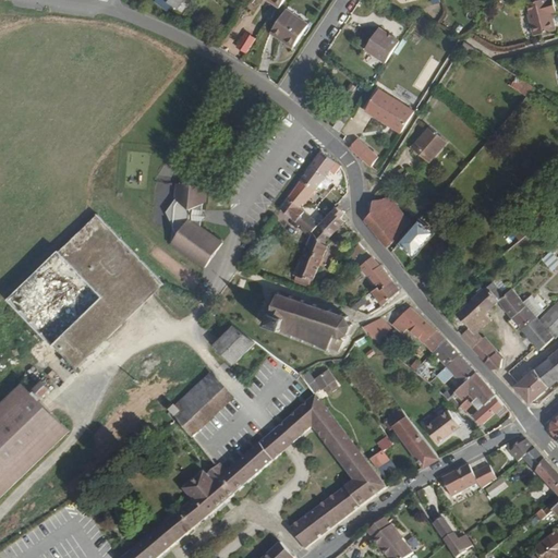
[(184,0),(167,0),(179,9),(184,0)]
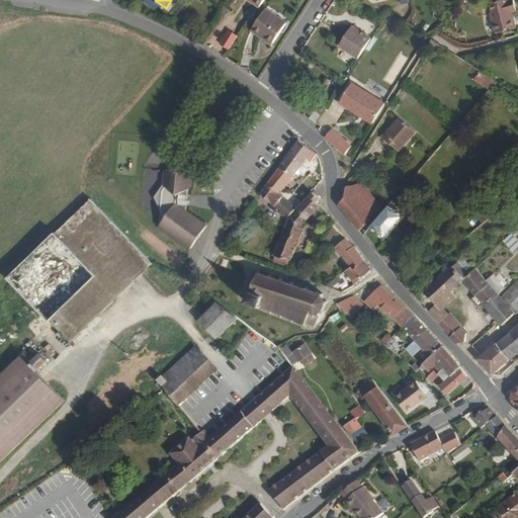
[(267,0),(248,0),(261,9),(267,0)]
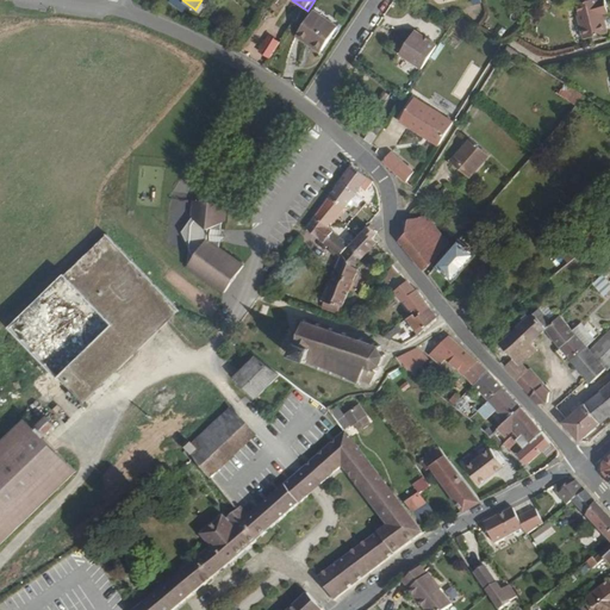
[(585,0),(578,1),(580,14),(579,16),(584,38),(609,32),(605,14),(609,12),(609,11),(608,0),(585,0)]
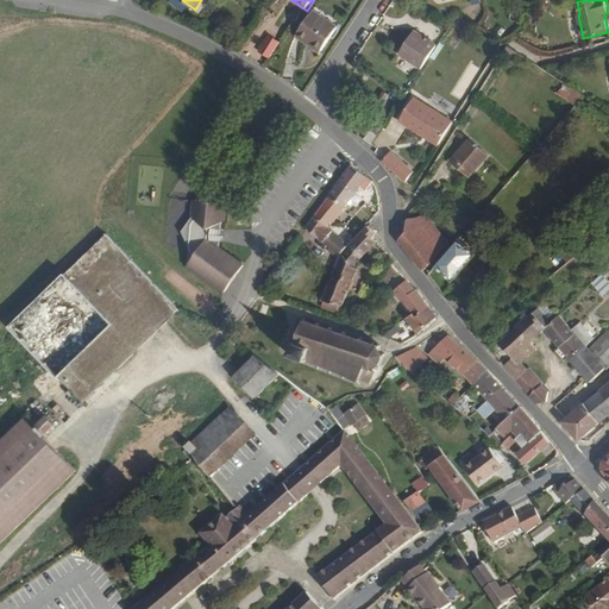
[(316,11),(301,35),(325,51),(340,26),(316,11)]
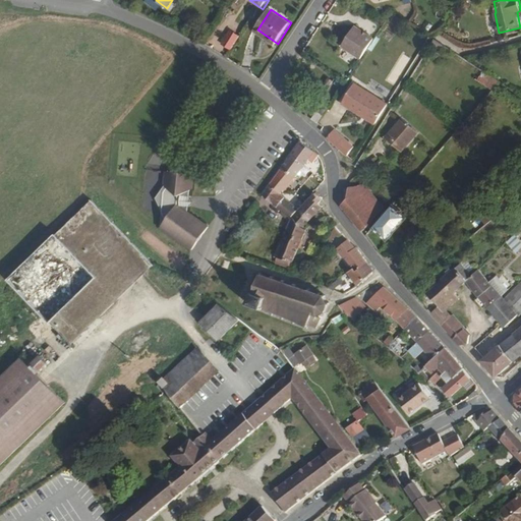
[(359,58),(372,38),(354,24),(341,45),(359,58)]
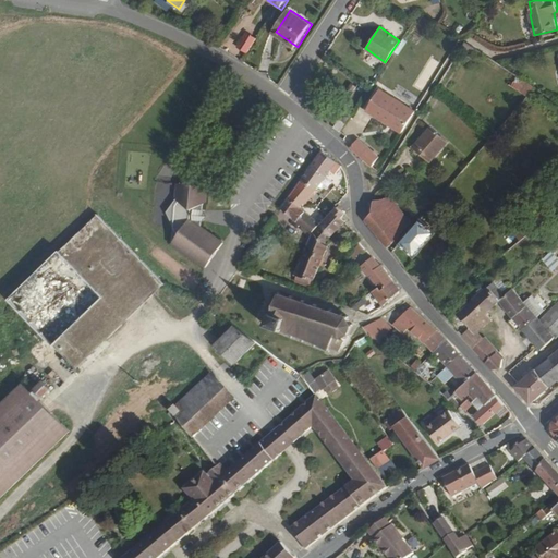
[(241,47),(253,53),(261,41),(250,34),(241,47)]
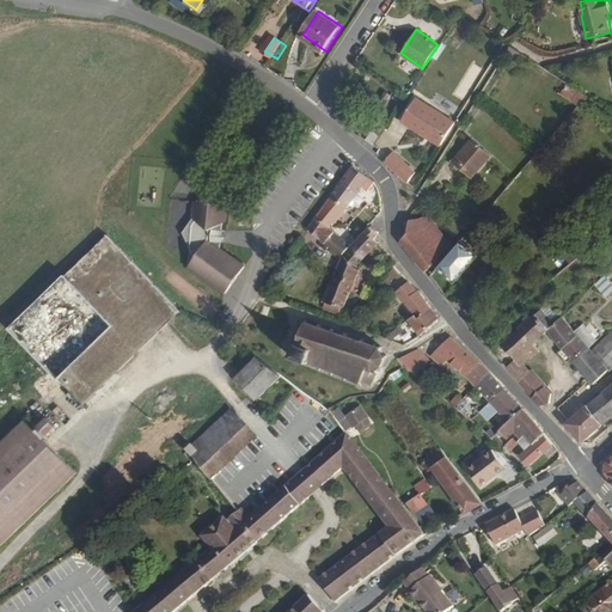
[(580,108),(587,96),(567,84),(560,96),(580,108)]
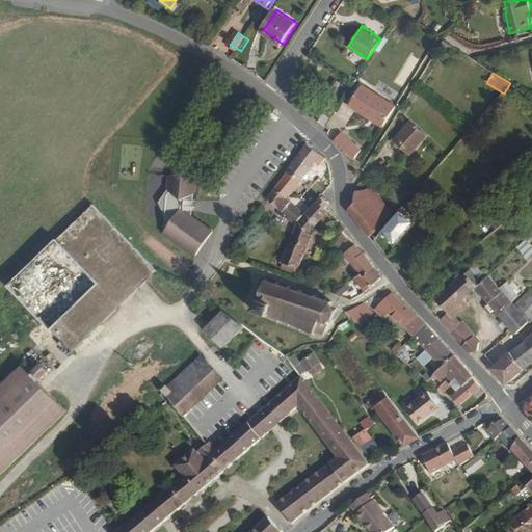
[(322,79),(327,89),(338,85),(334,75),(322,79)]
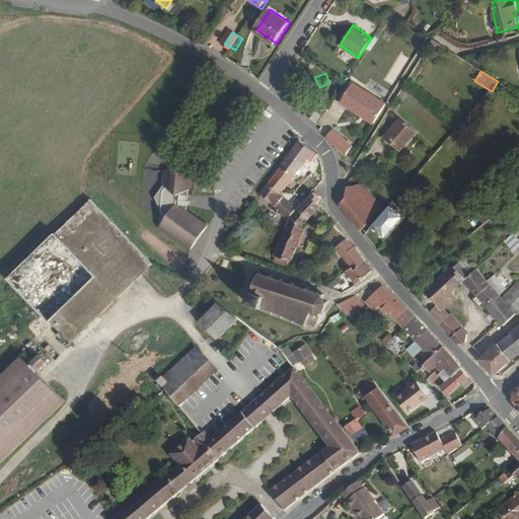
[(374,124),(386,103),(353,82),(340,102),(374,124)]
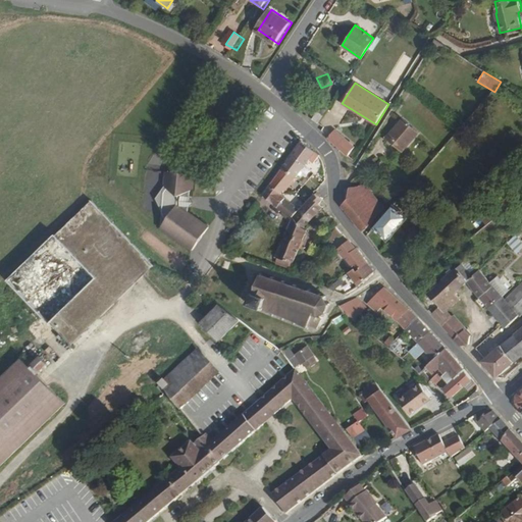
[(321,117),(329,105),(325,102),(313,120),(317,123),(321,117)]
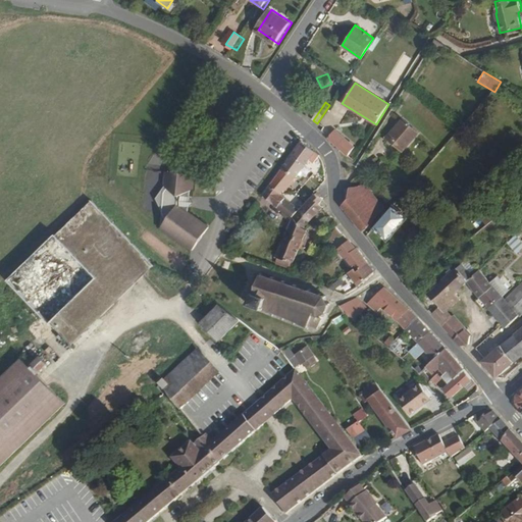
[(317,123),(322,127),(326,122),(321,117),(317,123)]
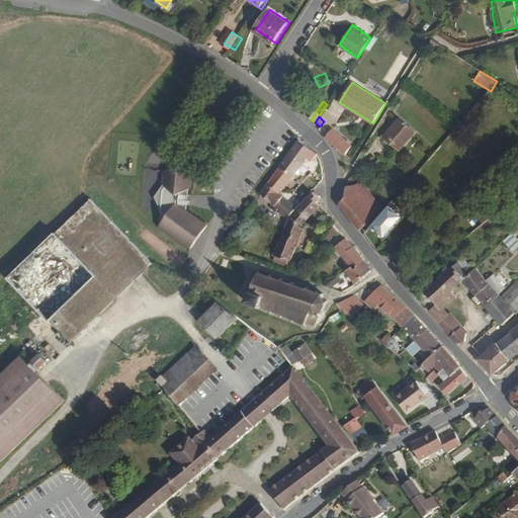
[(410,135),(395,121),(379,140),(395,153),(410,135)]
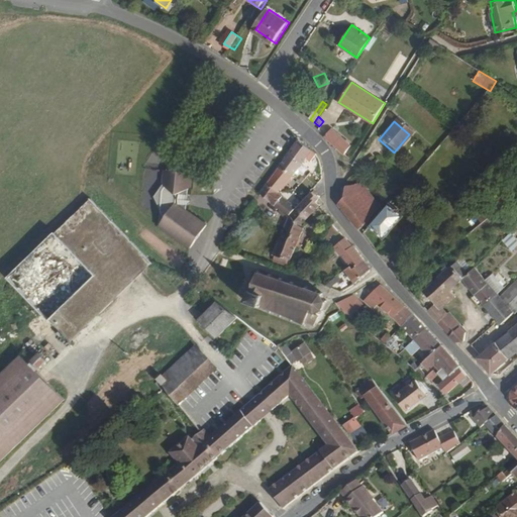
[(324,137),(344,156),(351,147),(330,129),(324,137)]
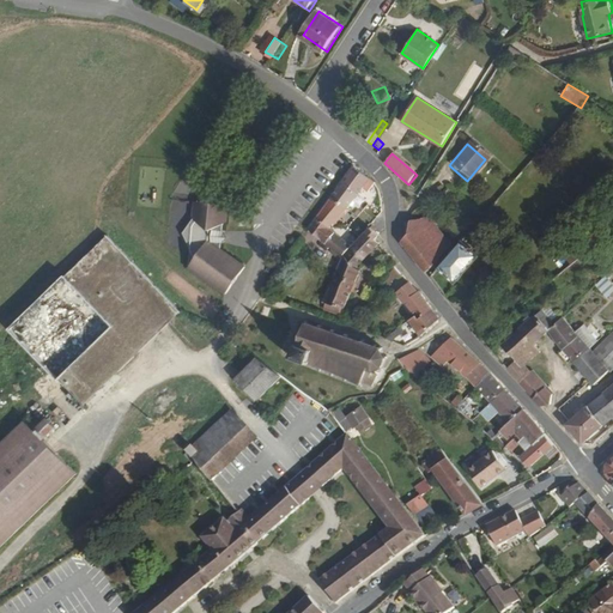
[(381,188),(354,167),(346,177),(362,188),(374,198),(382,212),(384,210),(381,188)]
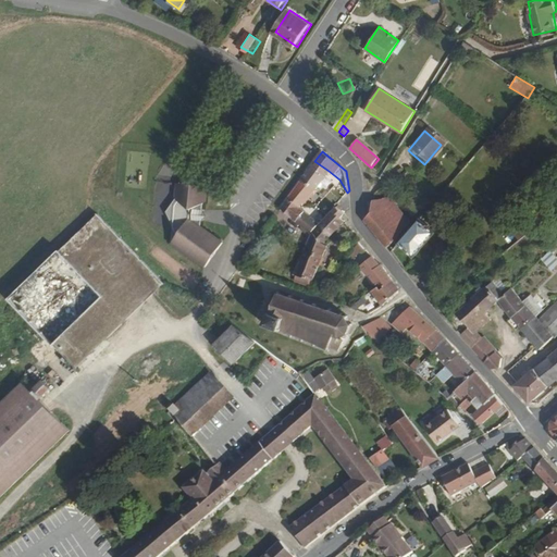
[(329,171),(314,161),(301,178),(314,189),(329,171)]
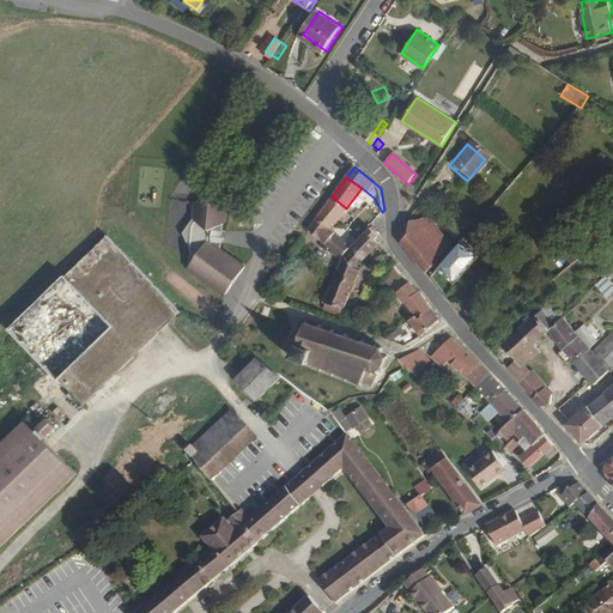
[(346,208),(332,196),(316,218),(328,230),(346,208)]
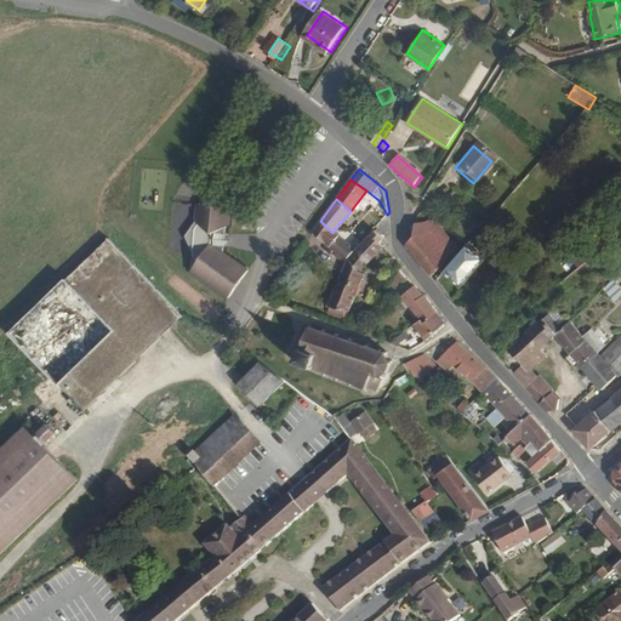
[(192,240),(186,248),(191,252),(189,273),(224,298),(244,273),(224,257),(224,248),(227,245),(227,238),(224,237),(226,210),(193,208),(193,223),(192,240)]
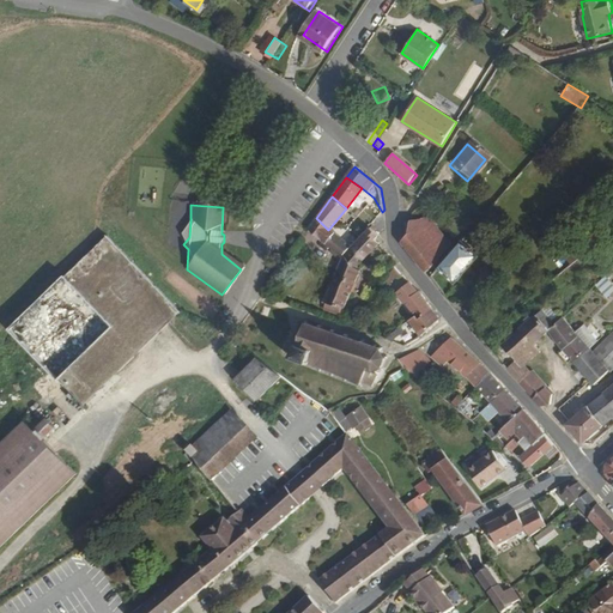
[(316,218),(307,230),(340,258),(349,248),(328,230),(316,218)]
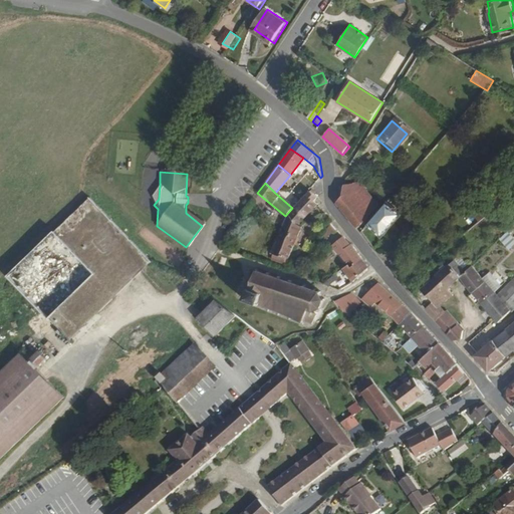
[(347,187),(343,188),(341,196),(335,202),(356,227),(364,220),(365,221),(368,218),(367,216),(376,207),(357,184),(347,187)]
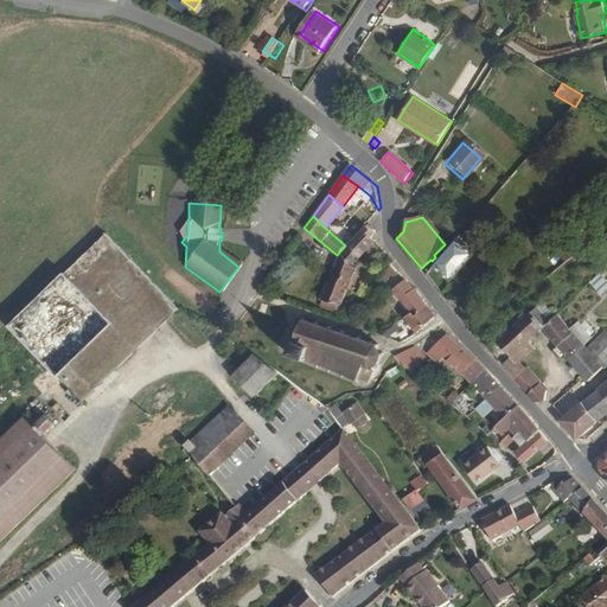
[(173,235),(181,242),(187,235),(189,218),(173,235)]
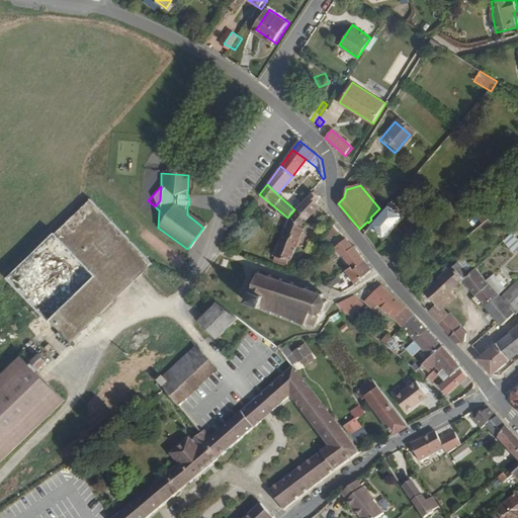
[(318,195),(313,190),(294,211),(307,222),(321,206),(317,203),(319,199),(316,197),(318,195)]
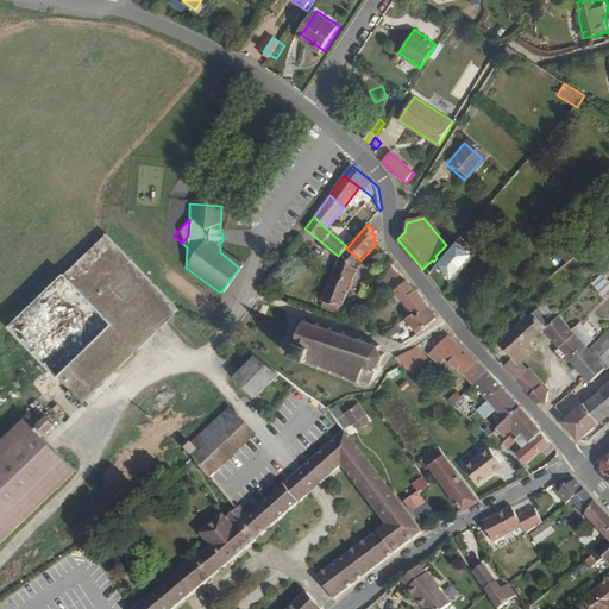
[(61,270),(5,320),(31,349),(127,259),(148,275),(108,230),(64,270),(62,268),(61,270)]
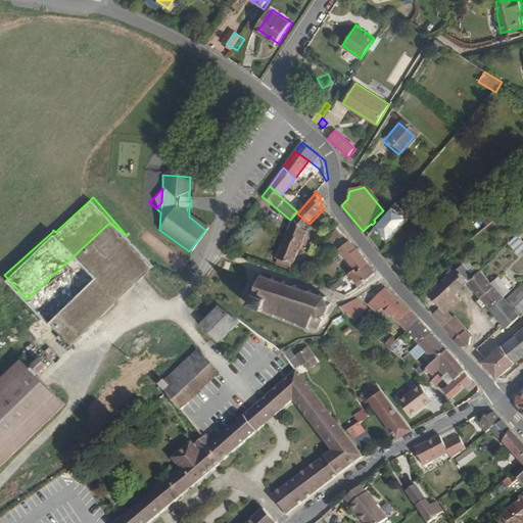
[(392,206),(372,230),(388,243),(409,221),(392,206)]
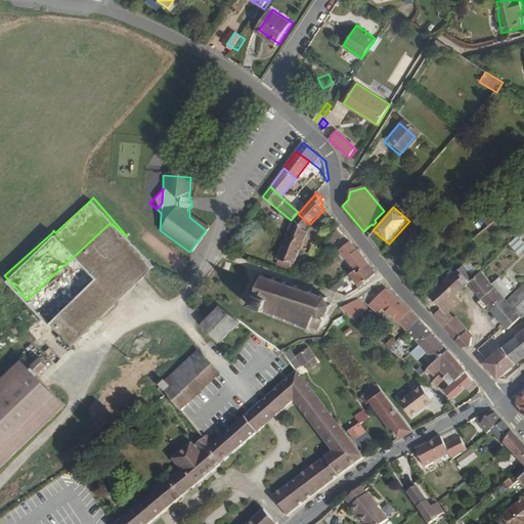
[(310,224),(298,214),(292,221),(277,260),(289,265),(290,263),(296,266),(308,233),(305,230),(310,224)]
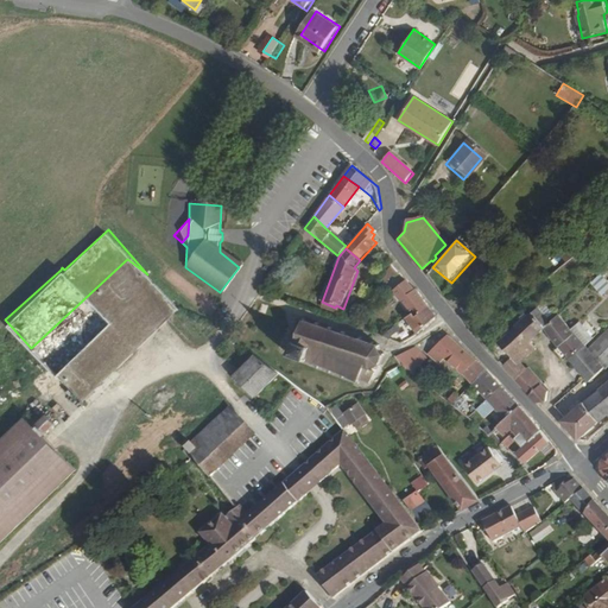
[(127,259),(31,348),(76,398),(88,387),(67,361),(156,284),(147,274),(127,259)]
